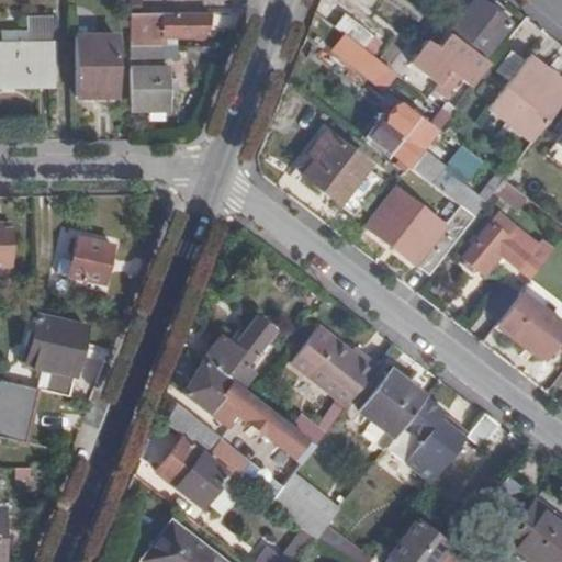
[(478,0),(474,0),(449,33),(484,58),(509,24),(498,15),(489,9),(478,0)]
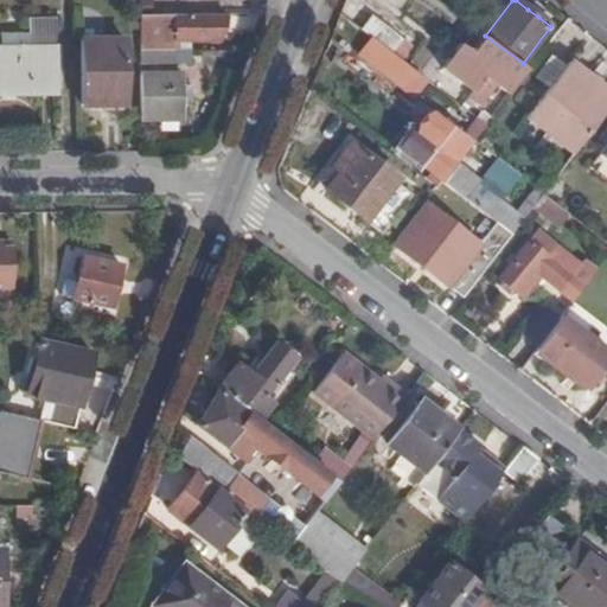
[(543,11),(532,2),(528,10),(538,17),(543,11)]
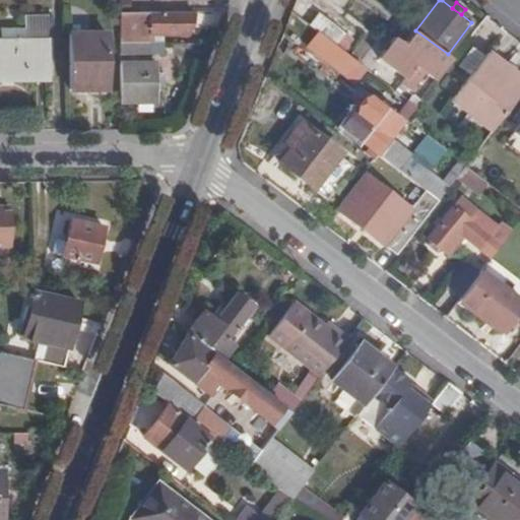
[(135,12),(120,13),(120,35),(135,34),(135,12)]
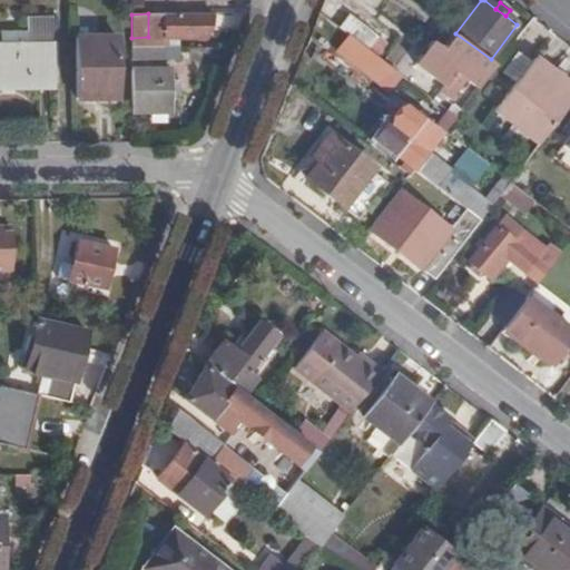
[(204,36),(213,13),(166,13),(166,37),(204,36)]
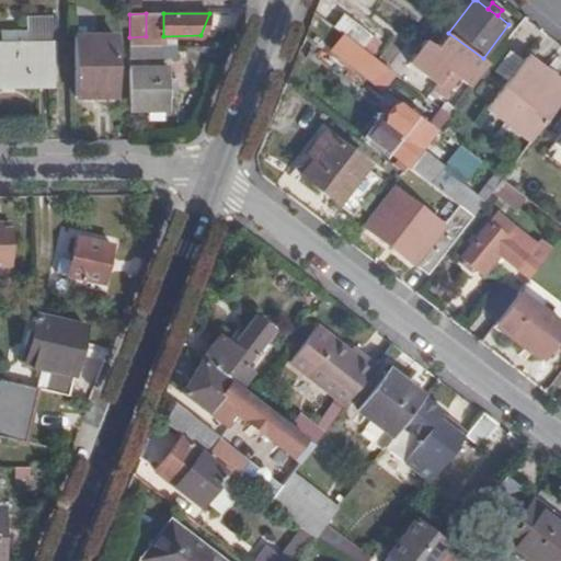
[(345,13),(334,27),(336,30),(358,46),(369,33),(345,13)]
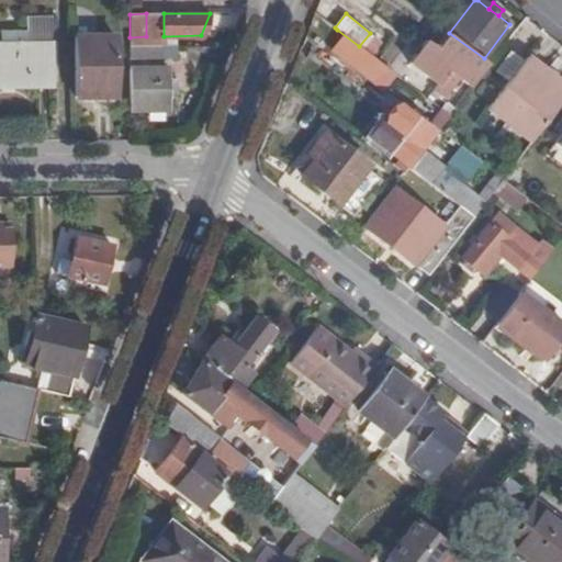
[(2,44),(51,43),(52,18),(27,18),(27,32),(3,33),(2,44)]
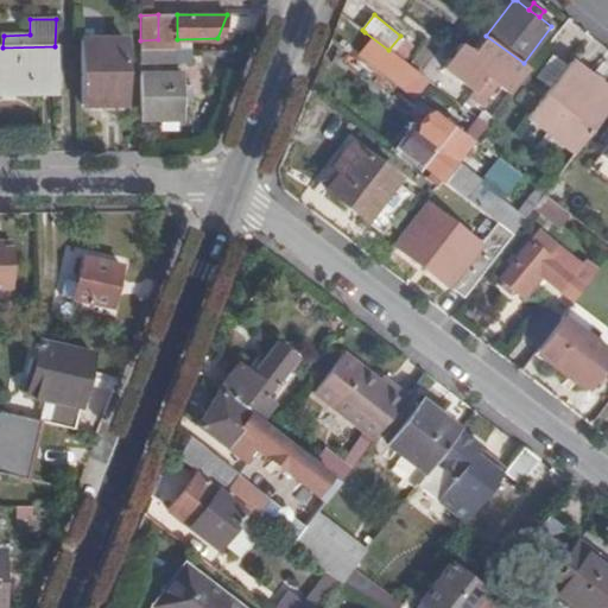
[(388,50),(365,32),(354,46),(378,65),(388,50)]
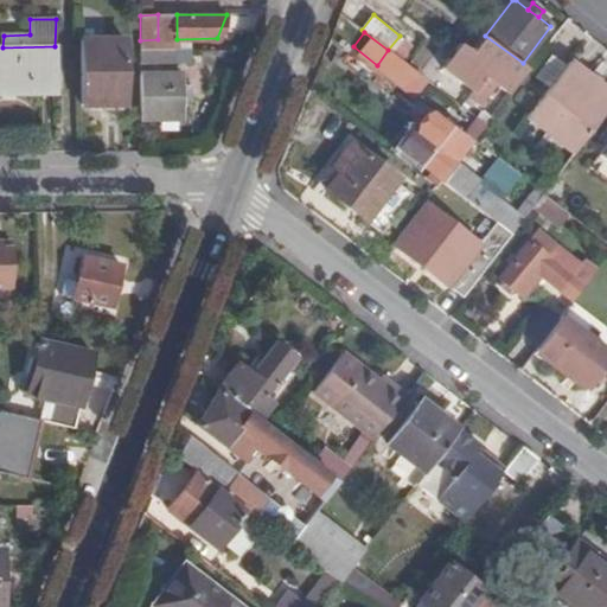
[(473,53),(461,45),(443,69),(474,91),(486,75),(509,94),(529,68),(523,63),(485,36),(473,53)]
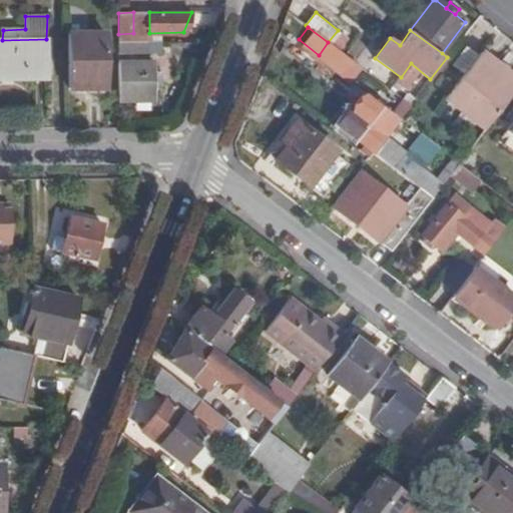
[(67,33),(68,90),(106,89),(106,33),(67,33)]
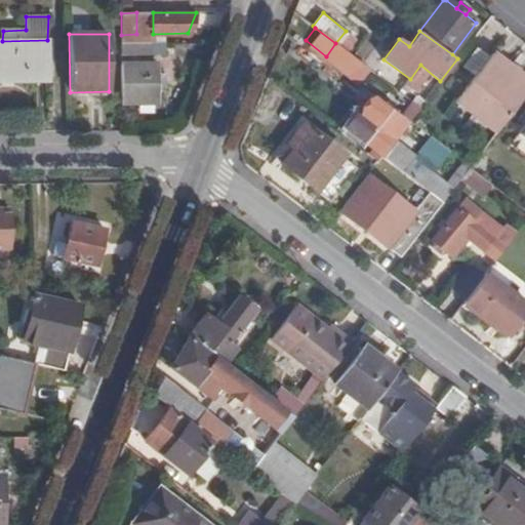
[(0,81),(48,80),(47,40),(2,41),(0,41),(0,81)]
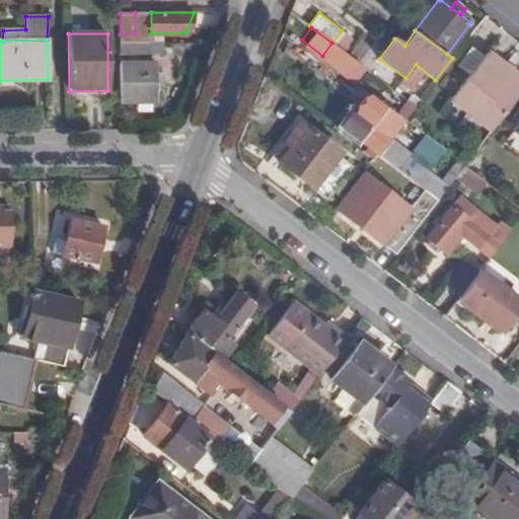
[(485,55),(471,45),(456,64),(469,74),(485,55)]
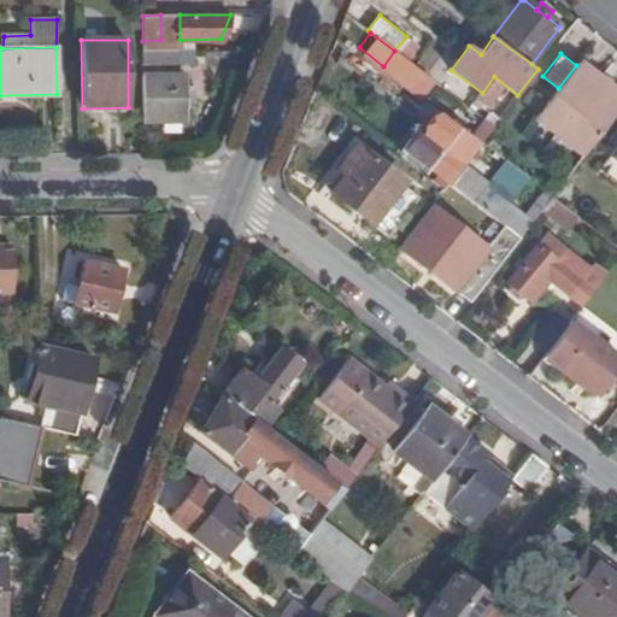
[(616,109),(616,90),(577,63),(576,65),(558,88),(533,122),(581,157),(616,109)]
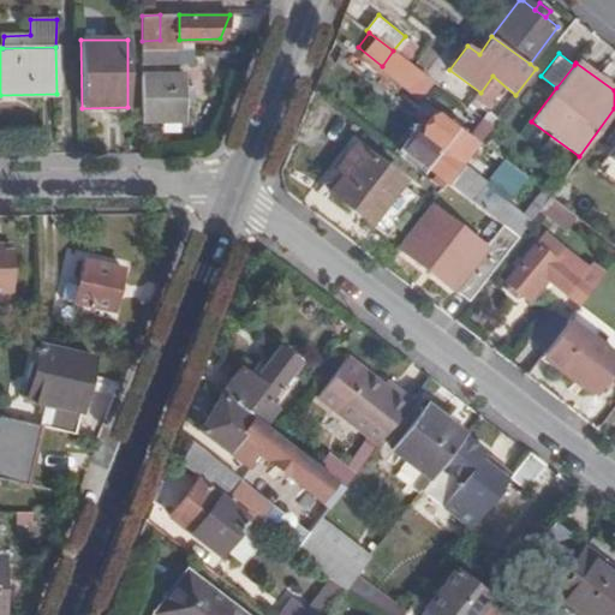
[(142,77),(143,121),(186,120),(186,77),(142,77)]
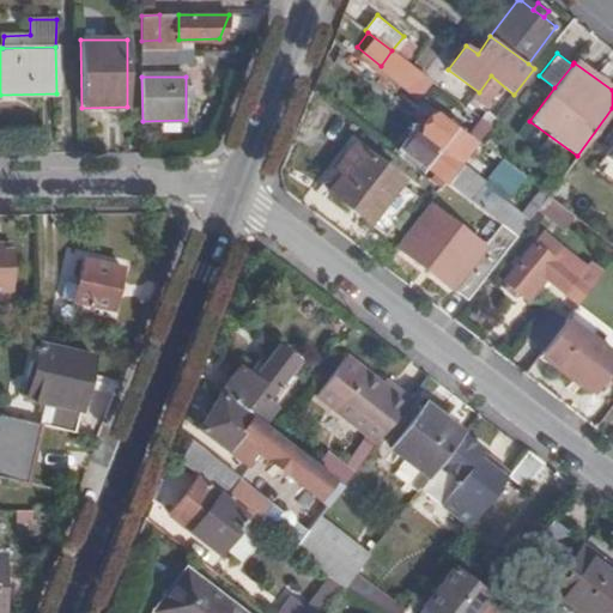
[(491,126),(497,119),(485,110),(480,119),(491,126)]
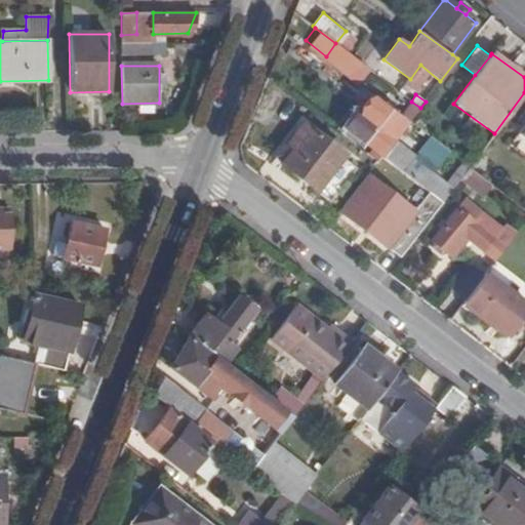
[(407,175),(443,202),(453,190),(412,160),(415,156),(395,140),(406,125),(373,101),(363,113),(358,110),(346,127),(382,155),(407,175)]
